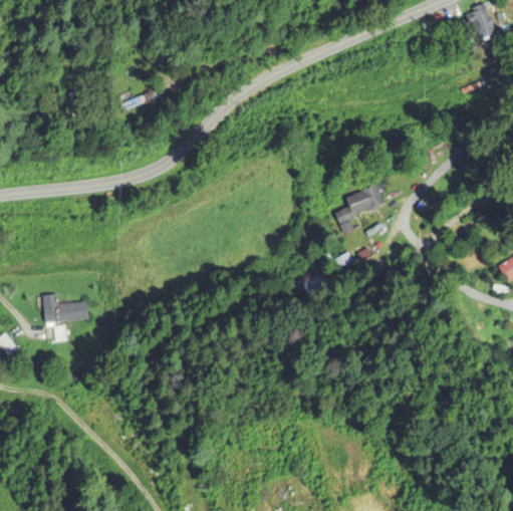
[(479,38),(496,30),(484,2),(464,11),(470,23),(473,22),(479,38)]
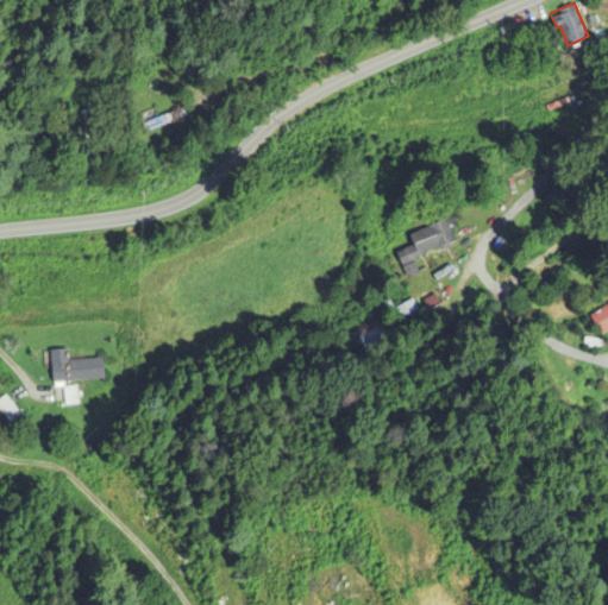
[(189,114),(186,106),(145,121),(149,130),(189,114)]
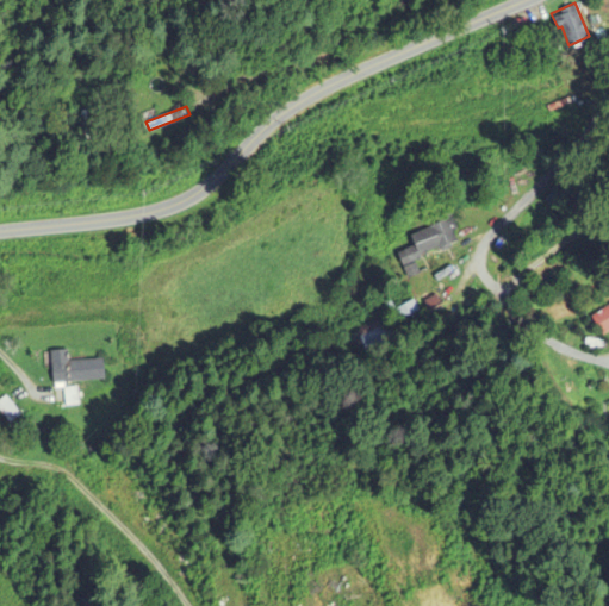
[(399,250),(406,276),(421,272),(415,254),(459,242),(452,217),(410,229),(415,247),(399,250)]
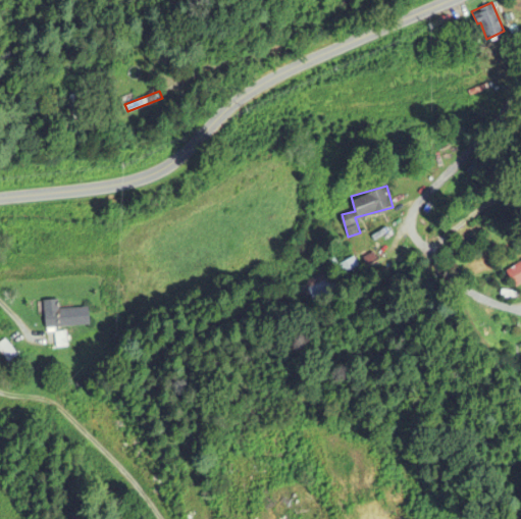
[(357,264),(354,257),(340,264),(343,271),(357,264)]
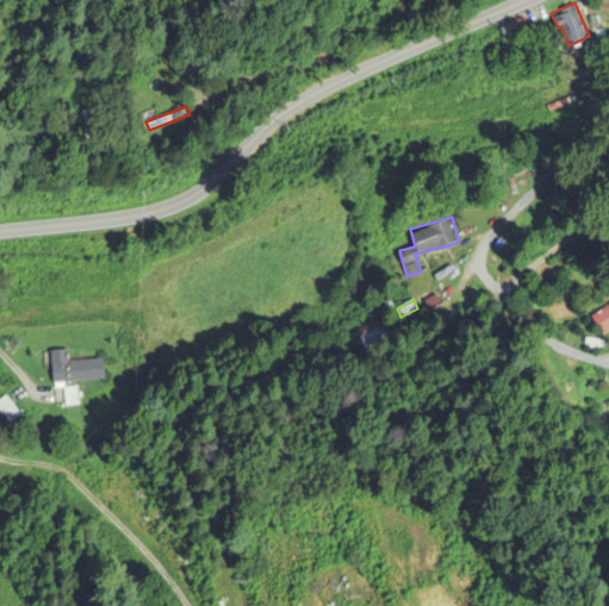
[(608,303),(591,312),(601,332),(608,328),(608,303)]
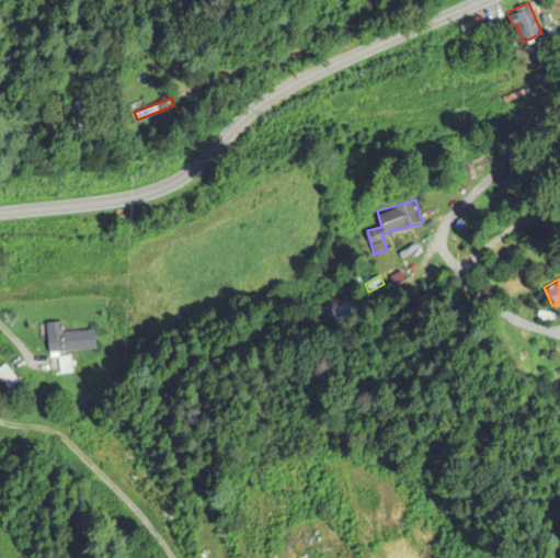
[(366,317),(360,291),(329,298),(335,325),(366,317)]
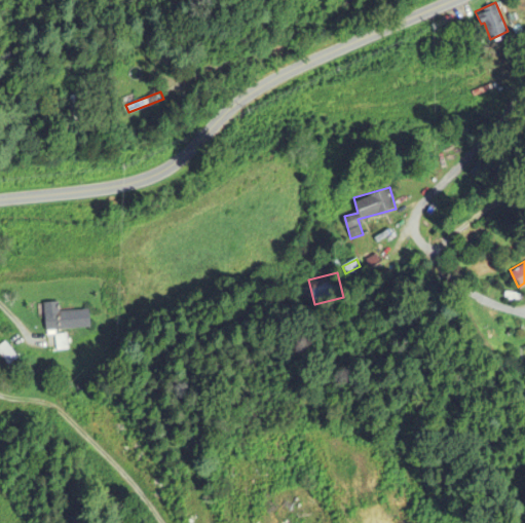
[(88,308),(58,308),(58,300),(43,301),(44,328),(89,327),(88,308)]
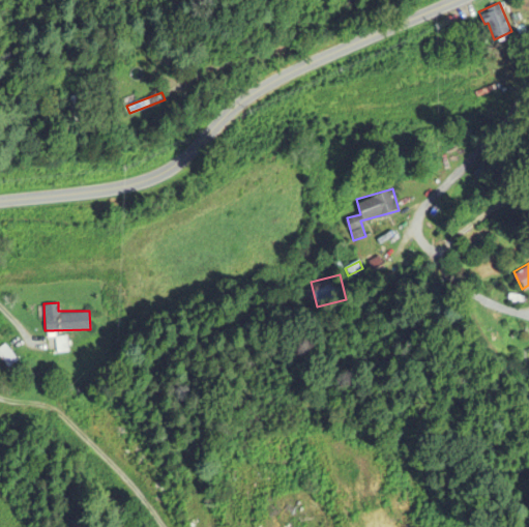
[(0,354),(7,364),(16,358),(4,343),(0,345),(0,354)]
